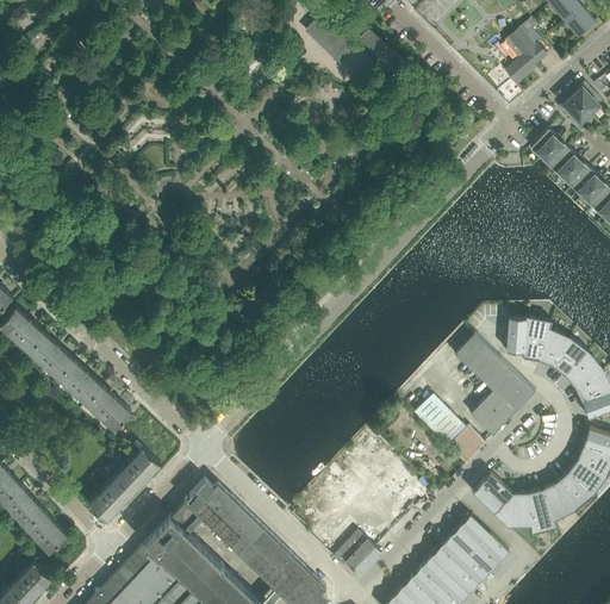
[(574,0),(559,0),(552,6),(578,37),(595,23),(584,10),(579,5),(574,0)]
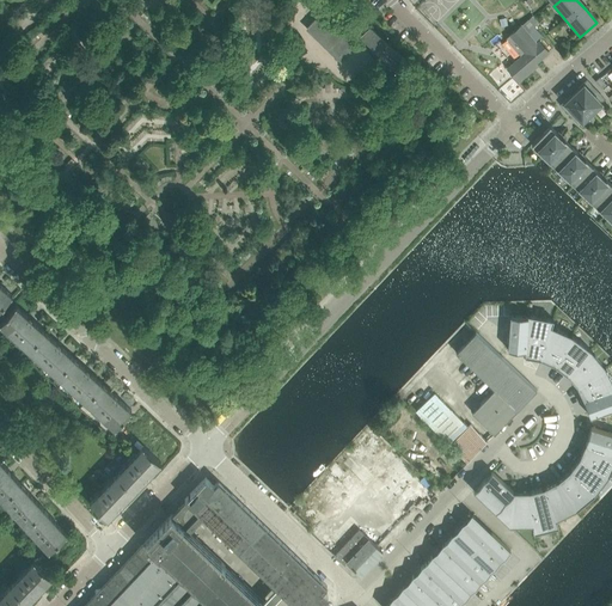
[(322,18),(312,29),(313,29),(317,32),(314,34),(334,51),(330,55),(330,56),(341,67),(348,59),(353,55),(353,54),(355,51),(356,51),(322,18)]
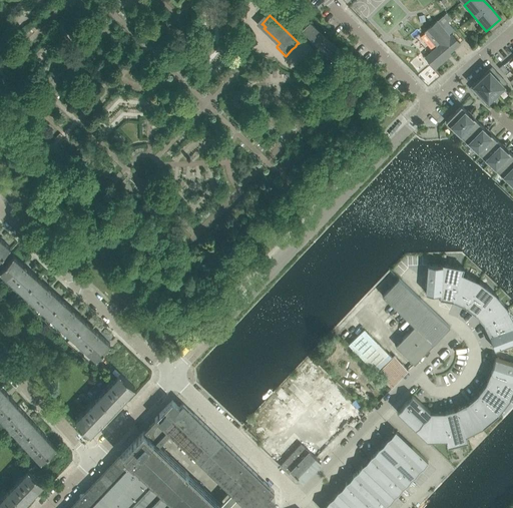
[(435,27),(424,37),(437,52),(425,62),(435,73),(436,72),(448,62),(446,60),(450,56),(460,48),(452,39),(450,41),(448,39),(442,32),(437,26),(436,25),(434,26),(435,27)]
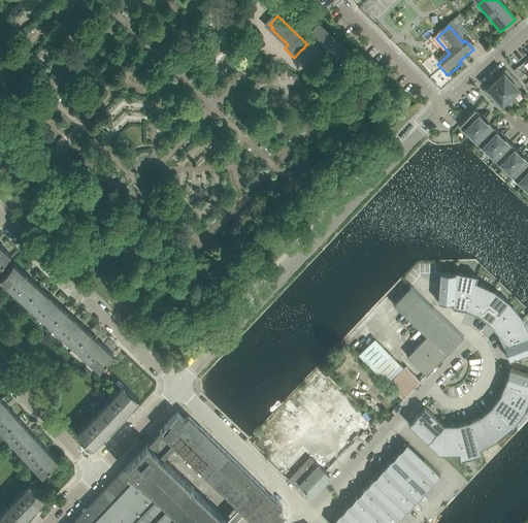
[(457,32),(455,33),(461,40),(467,36),(459,27),(455,30),(457,32)]
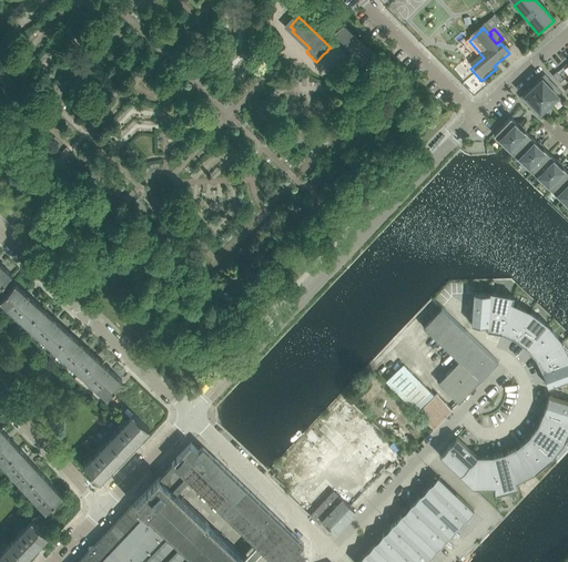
[(343,31),(335,40),(343,47),(345,49),(343,52),(363,71),(365,68),(367,70),(375,62),(376,62),(343,31)]
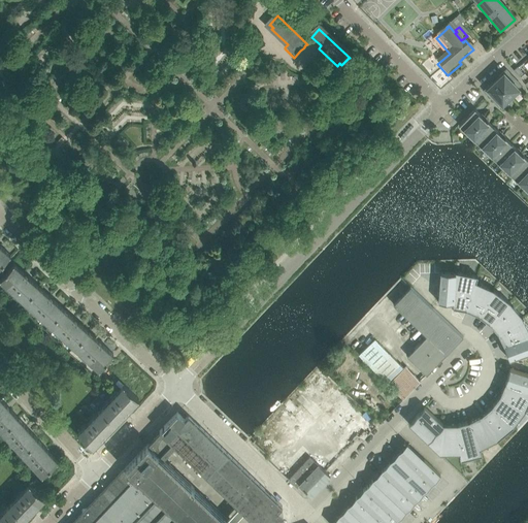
[(407,52),(404,55),(409,60),(413,57),(411,56),(408,53),(407,52)]
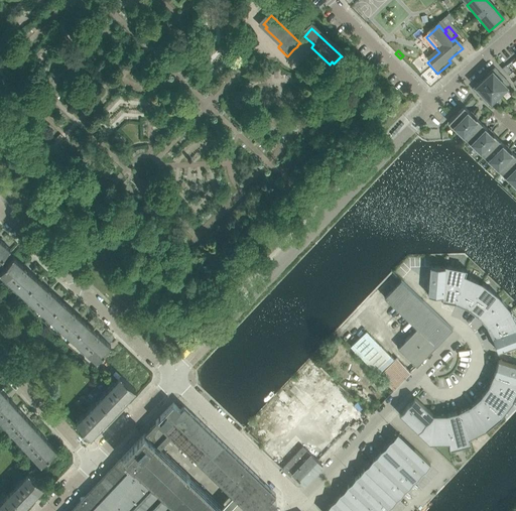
[(487,81),(484,83),(499,99),(507,91),(506,90),(509,88),(498,77),(496,79),(494,77),(492,75),(487,80),(487,81)]
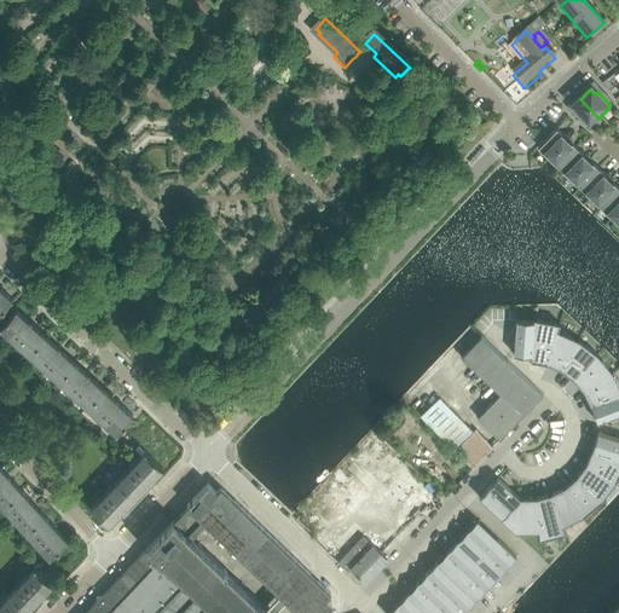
[(577,103),(570,109),(572,111),(574,114),(572,116),(580,126),(584,129),(586,127),(589,128),(590,126),(599,119),(580,99),(577,103)]
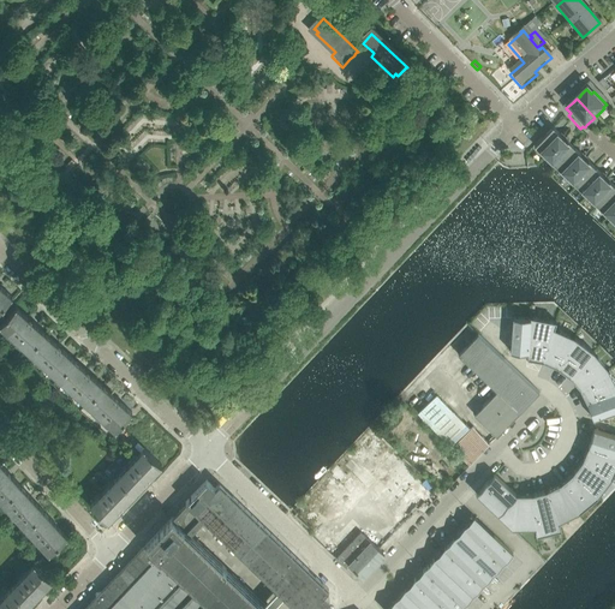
[(553,131),(535,150),(535,151),(542,157),(543,157),(547,160),(562,144),(562,143),(559,139),(560,138),(553,132),(553,131)]
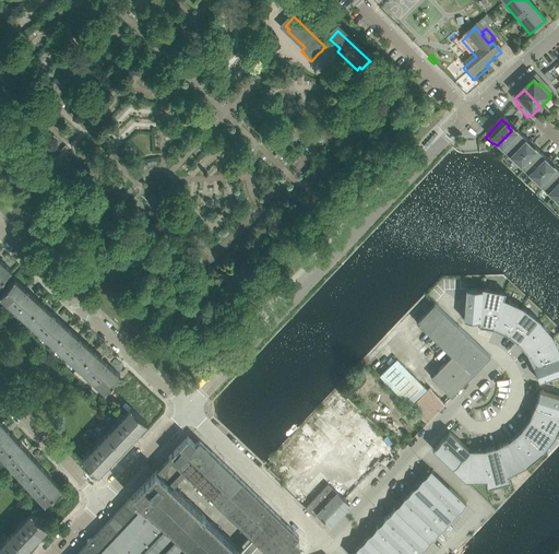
[(511,131),(497,145),(499,149),(499,150),(504,155),(522,138),(515,132),(514,133),(511,130),(511,131)]
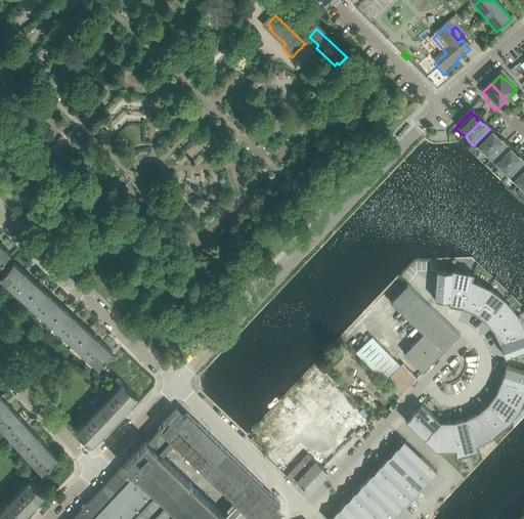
[(489,129),(473,145),(479,152),(480,150),(483,154),(496,139),(497,138),(494,136),(495,135),(489,129)]
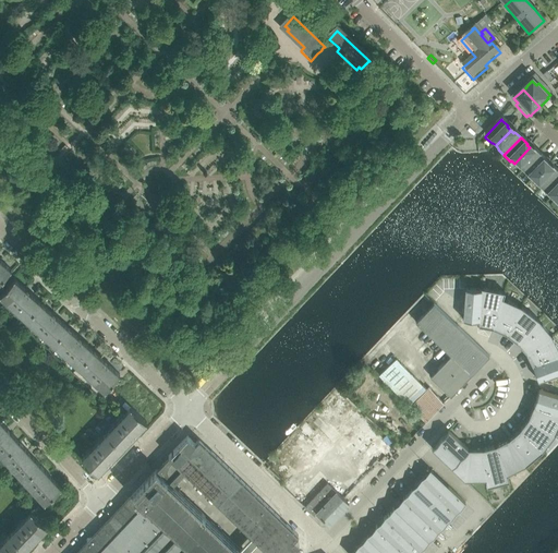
[(529,148),(514,164),(518,167),(517,167),(523,173),(540,156),(533,149),(533,151),(530,147),(529,148)]
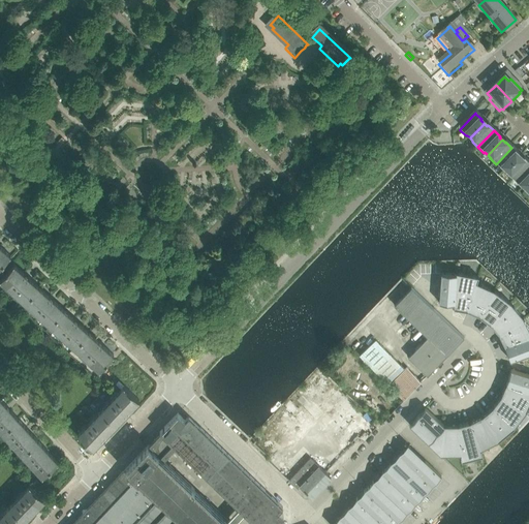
[(511,148),(496,164),(502,170),(505,172),(519,158),(520,157),(517,154),(518,153),(511,148)]
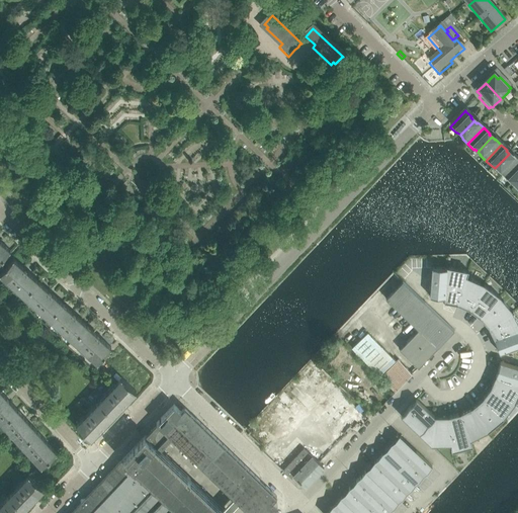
[(508,155),(495,168),(498,171),(497,172),(503,178),(517,162),(517,160),(513,156),(512,157),(509,154),(508,155)]
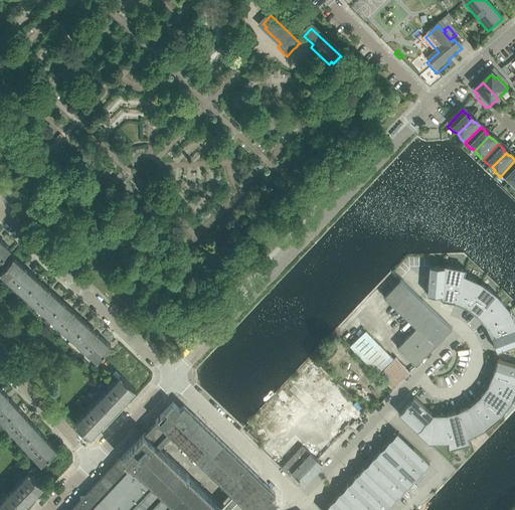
[(514,161),(500,177),(506,182),(507,181),(510,184),(514,178),(514,161)]
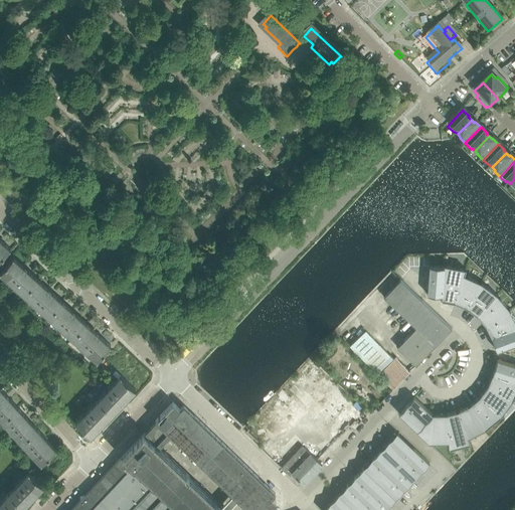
[(0,264),(10,253),(0,243),(0,264)]
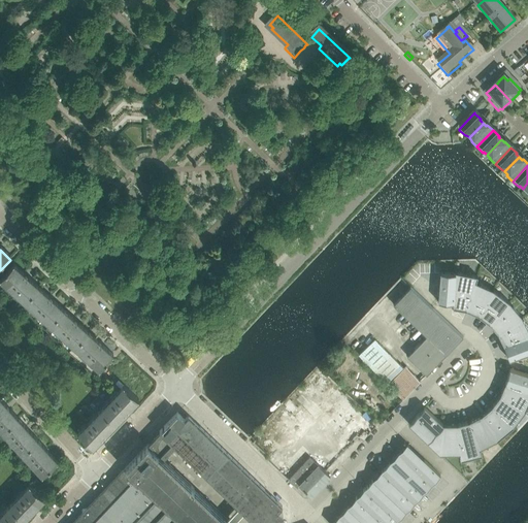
[(38,291),(25,279),(13,268),(0,284),(25,306),(38,291)]
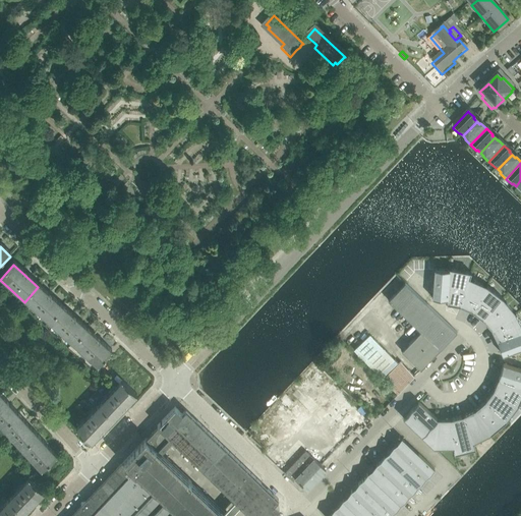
[(460,310),(469,282),(469,283),(471,277),(450,273),(449,275),(450,275),(448,304),(447,304),(447,307),(460,310)]
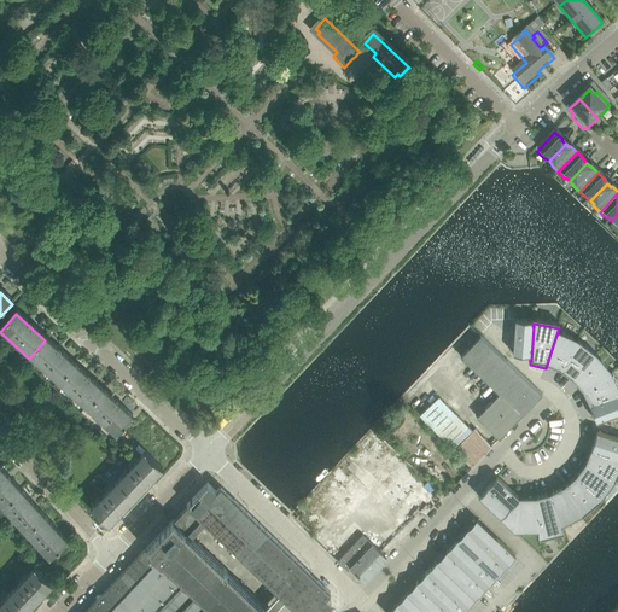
[(531,361),(534,326),(532,326),(516,325),(513,359),(530,361),(531,361)]
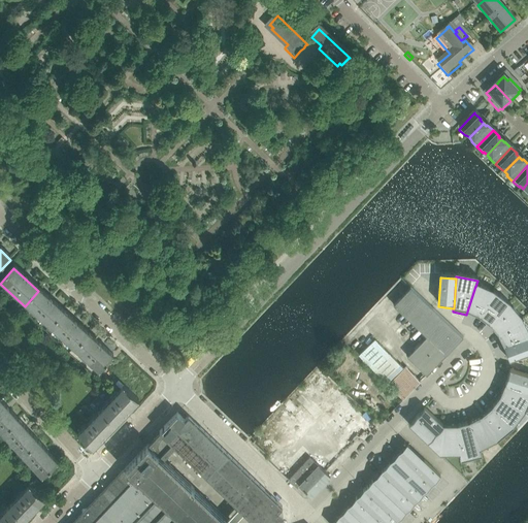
[(479,320),(493,294),(475,287),(475,286),(466,315),(479,320)]
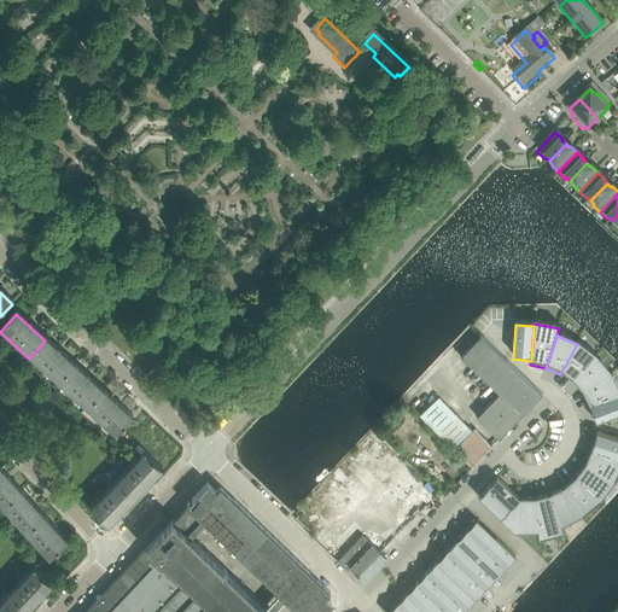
[(75,367),(58,351),(45,341),(29,359),(58,385),(75,367)]
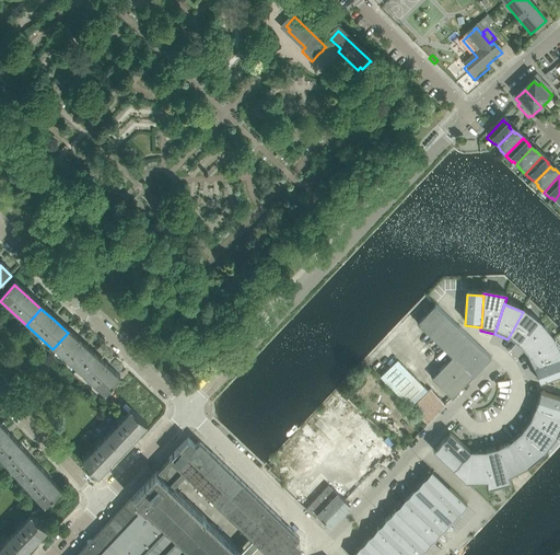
[(518,348),(540,325),(523,312),(508,339),(518,348)]
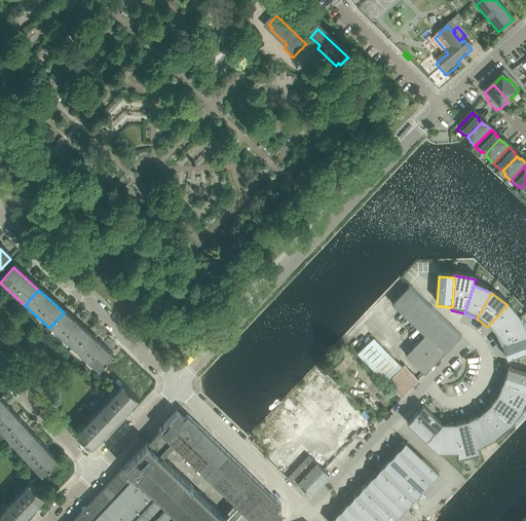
[(496,337),(520,321),(508,305),(487,327),(496,337)]
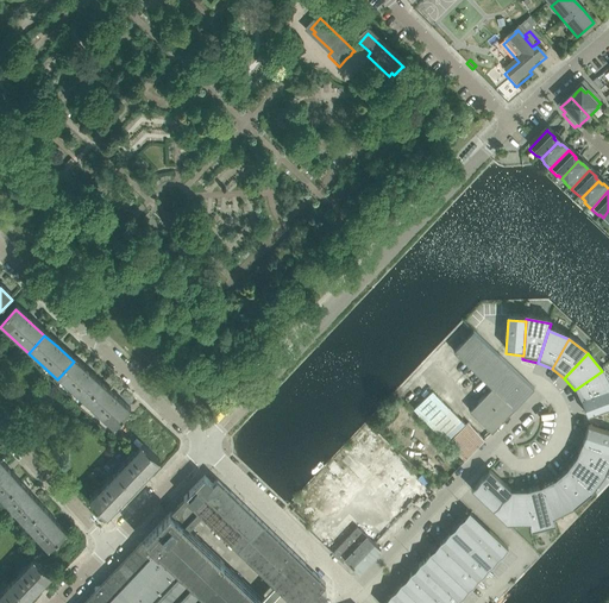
[(102,388),(86,372),(74,362),(57,379),(87,406),(102,388)]
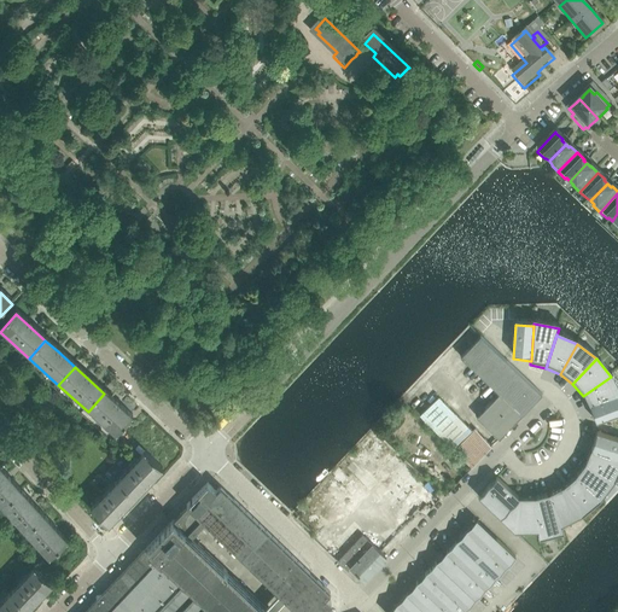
[(617,398),(617,389),(611,377),(583,396),(589,409),(617,398)]
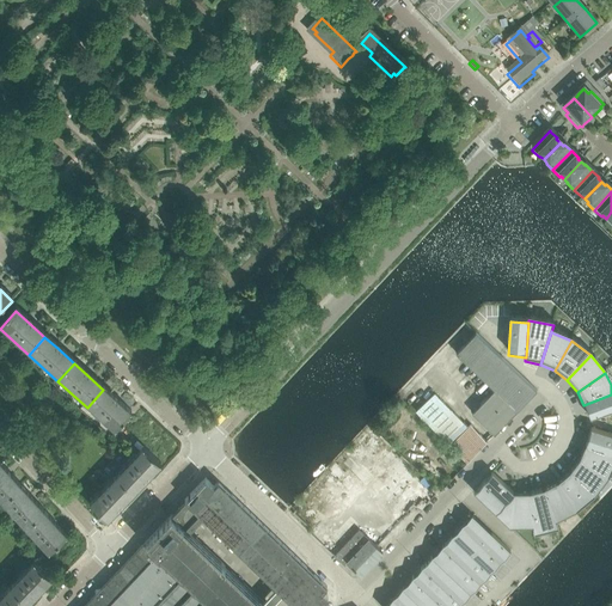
[(132,416),(115,401),(103,390),(87,408),(116,434),(132,416)]
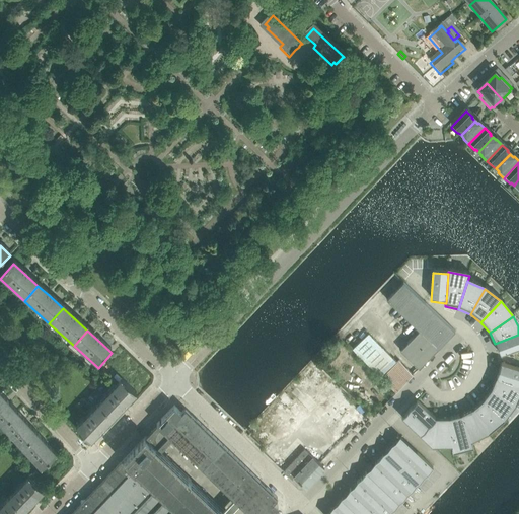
[(518,351),(518,335),(495,344),(499,355),(501,359),(518,351)]
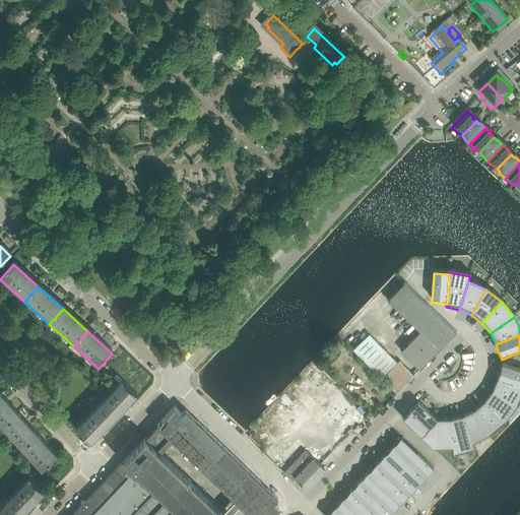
[(519,373),(502,368),(501,372),(497,382),(519,389),(519,373)]
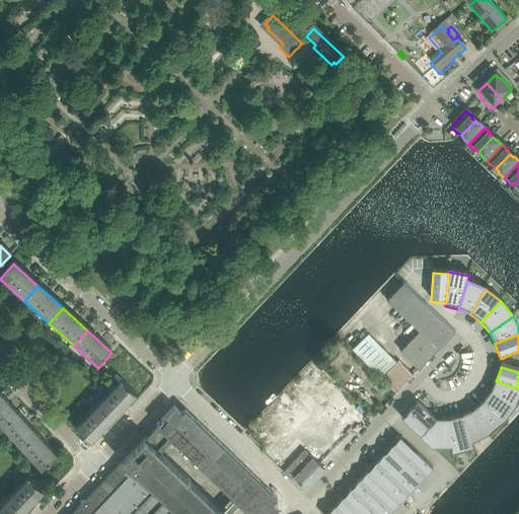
[(516,408),(518,400),(518,388),(496,381),(491,393),(516,408)]
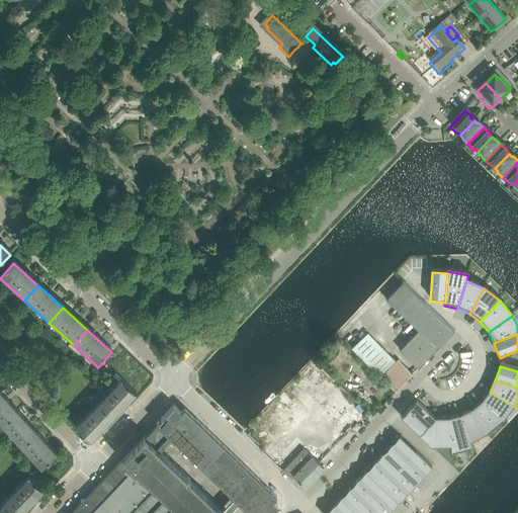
[(113,420),(127,406),(137,397),(121,382),(98,407),(113,420)]
